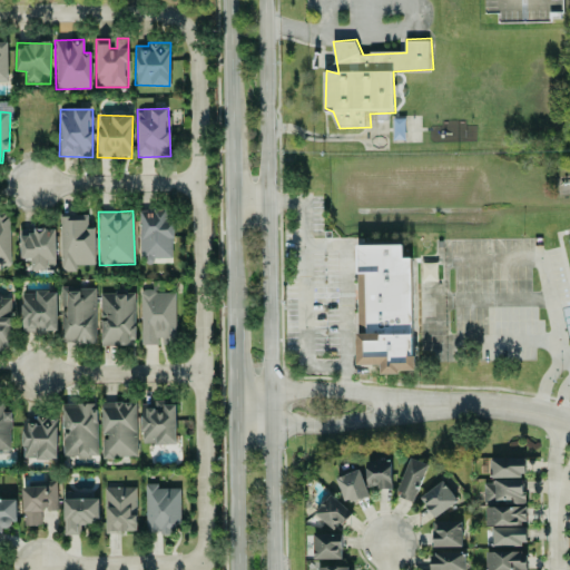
[(153,257),(172,257),(170,212),(139,212),(140,264),(153,264),(153,257)]
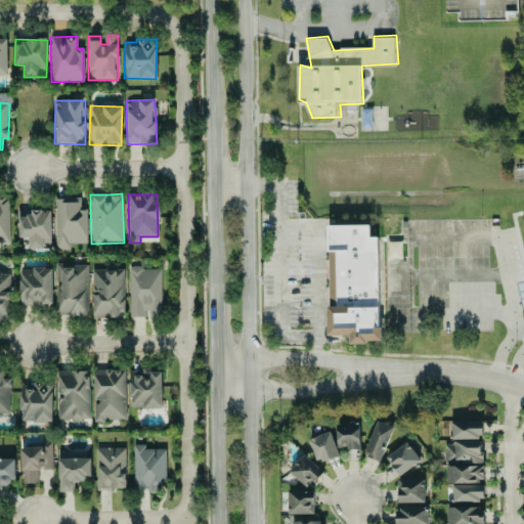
[(0,242),(9,242),(8,195),(0,195),(0,242)]
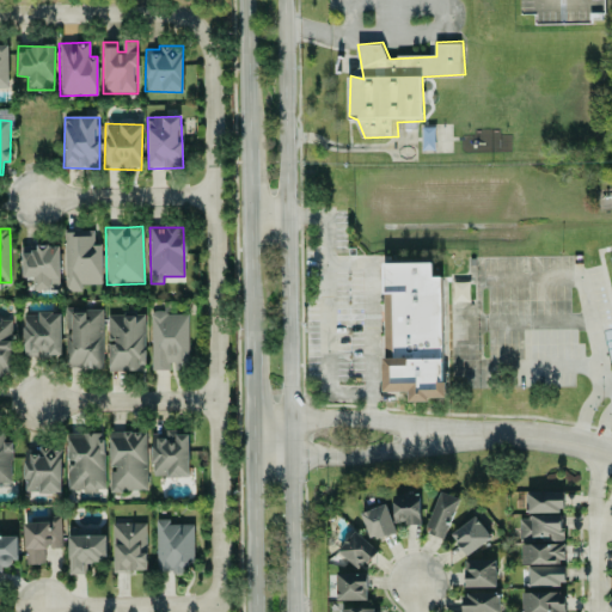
[(101,283),(99,231),(63,231),(65,292),(81,291),(81,285),(101,283)]
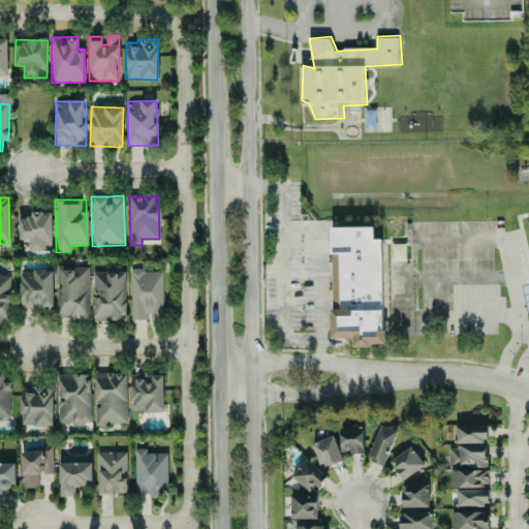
[(51,213),(19,214),(19,240),(28,240),(28,250),(52,250),(51,213)]
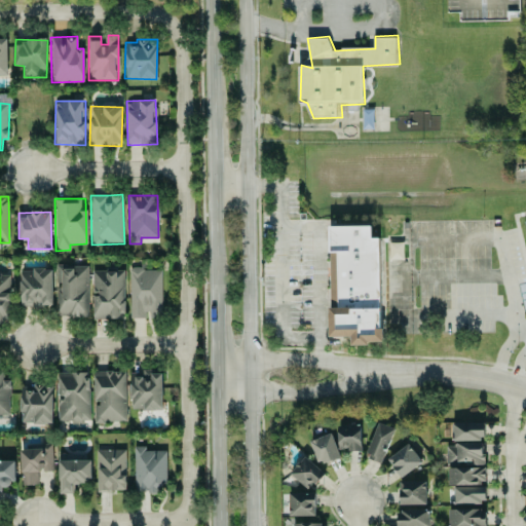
[(329,226),(329,263),(330,263),(330,337),(351,336),(351,343),(380,343),(379,237),(371,237),(371,225),(329,226)]
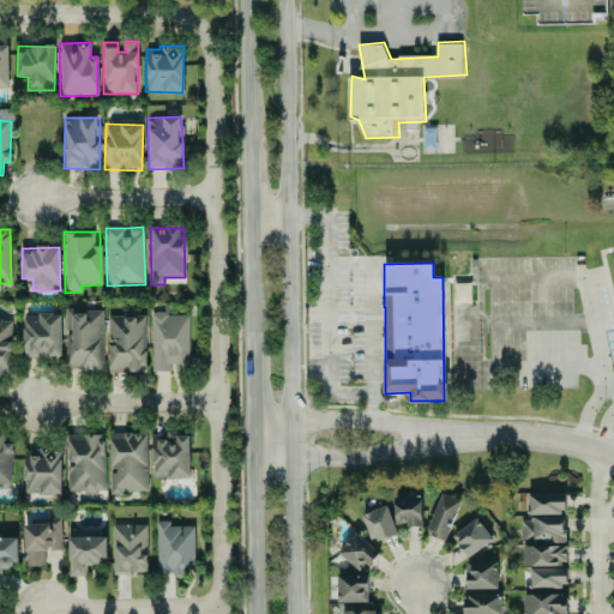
[(102,311),(70,312),(71,371),(104,369),(102,311)]
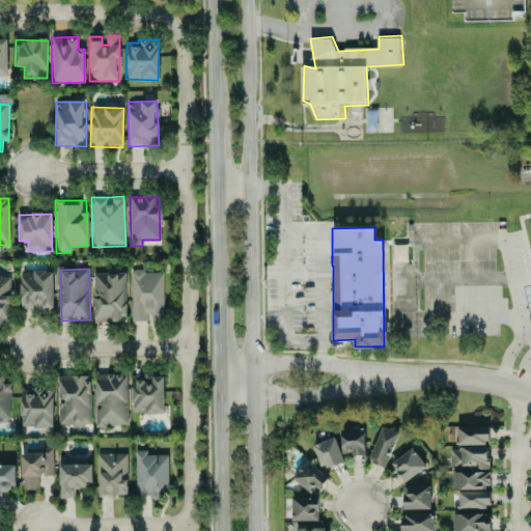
[(53,310),(53,271),(20,272),(21,311),(53,310)]
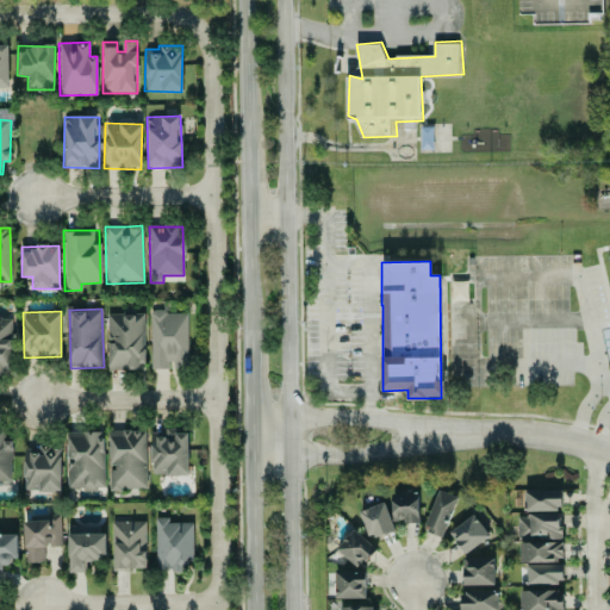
[(187,311),(150,312),(150,369),(172,368),(188,368),(187,311)]
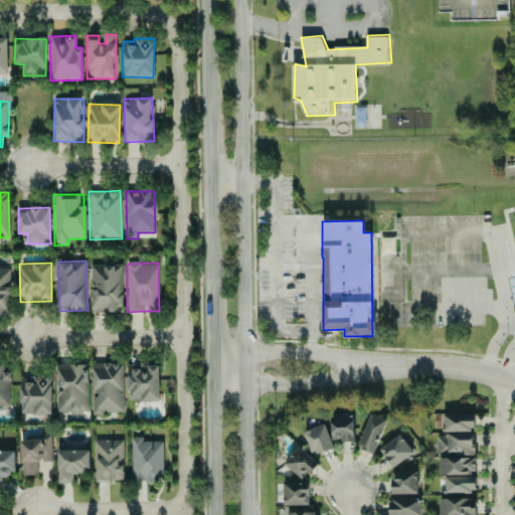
[(90,264),(91,312),(122,311),(121,264),(90,264)]
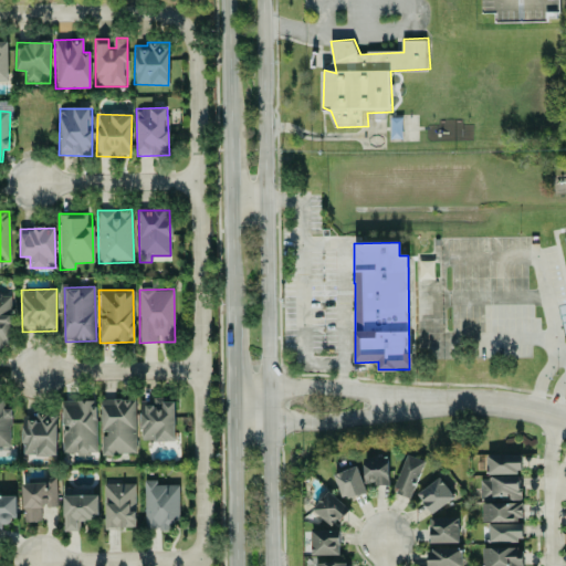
[(0,295),(0,347),(10,348),(10,295),(0,295)]
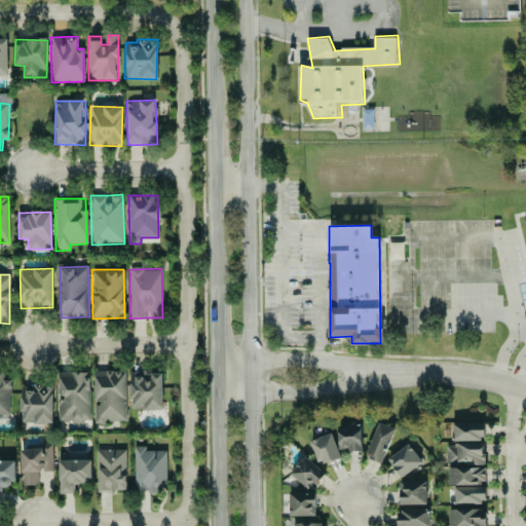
[(0,369),(0,416),(10,416),(10,380),(3,380),(3,370),(0,369)]
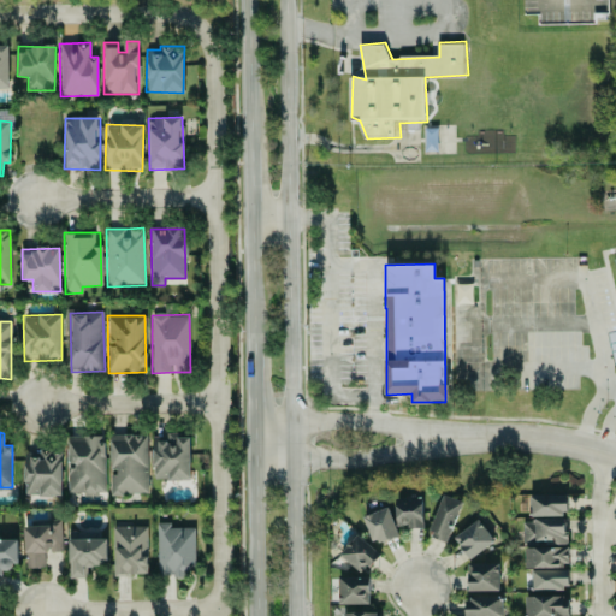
[(148,493),(147,434),(110,434),(111,493),(148,493)]
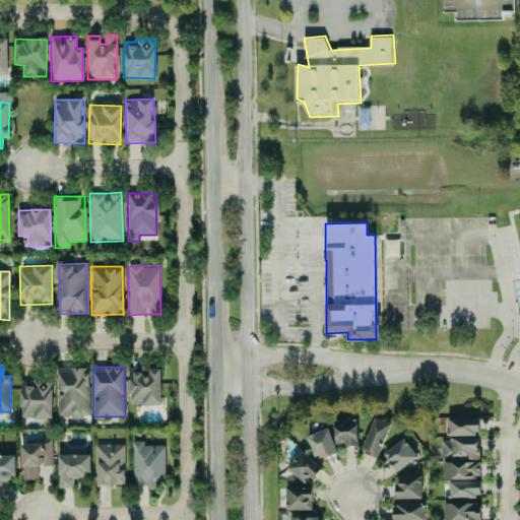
[(88,368),(57,369),(57,416),(88,416),(88,368)]
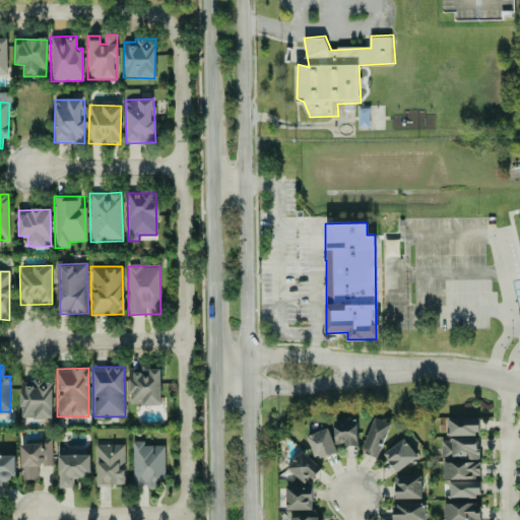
[(161,404),(160,370),(128,371),(129,405),(161,404)]
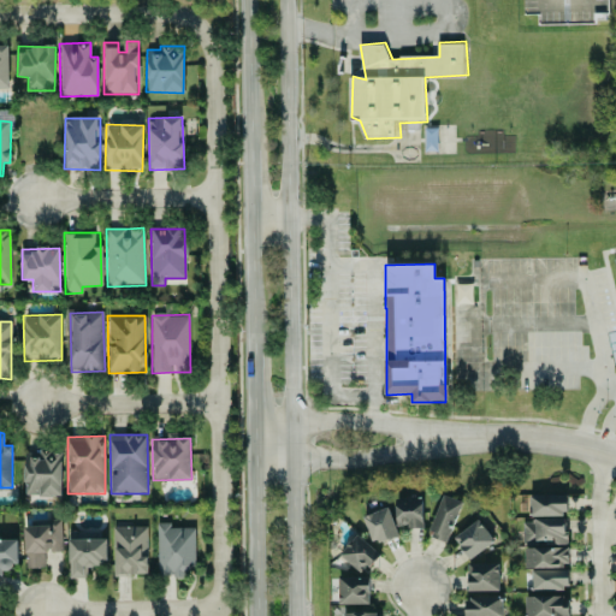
[(61,497),(63,452),(25,451),(24,496),(61,497)]
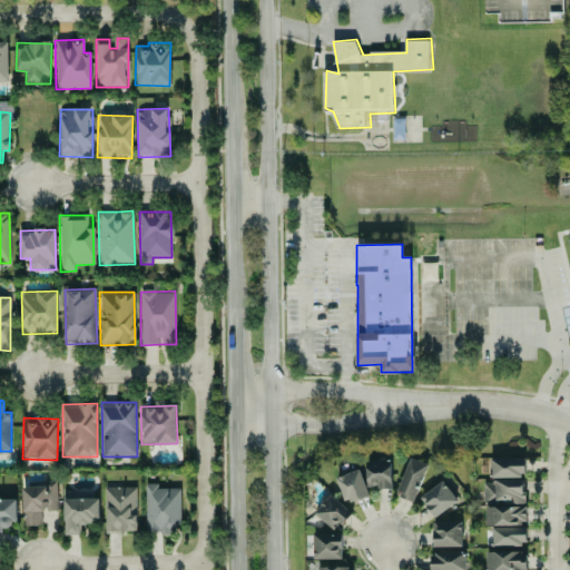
[(413,502),(429,465),(411,458),(395,494),(413,502)]
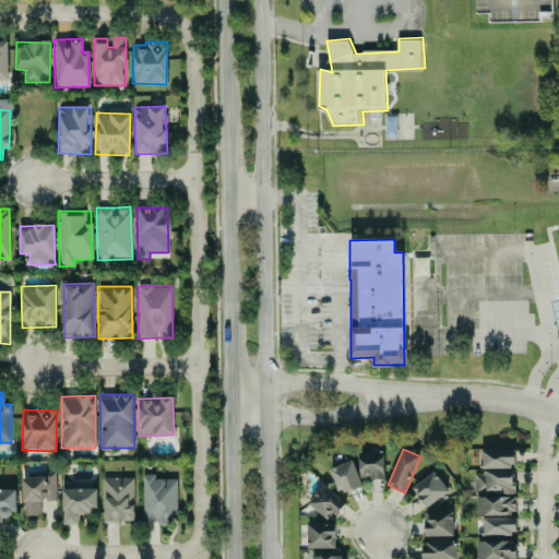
[(514,449),(480,450),(480,468),(514,467),(514,449)]
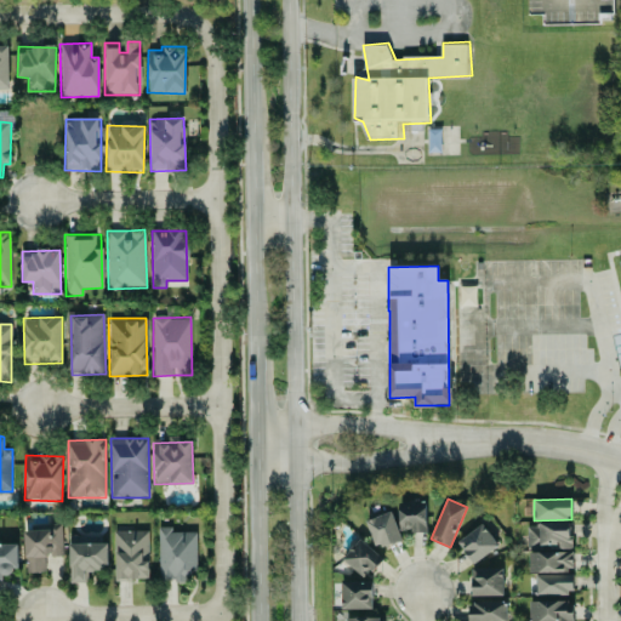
[(427,531),(426,502),(399,502),(399,533),(427,531)]
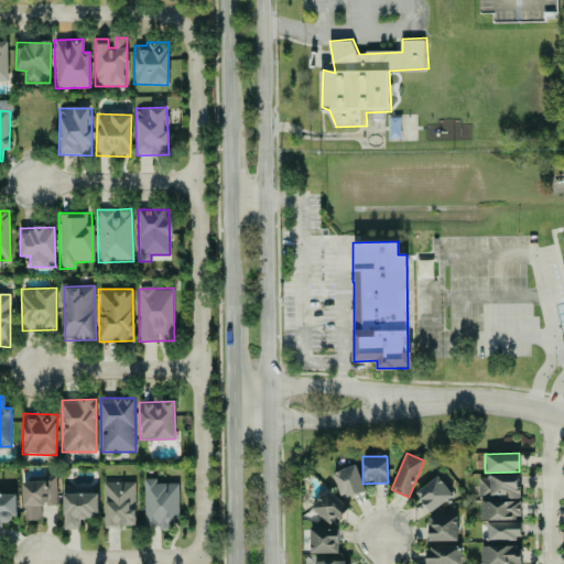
[(365,490),(355,464),(332,473),(342,499),(365,490)]
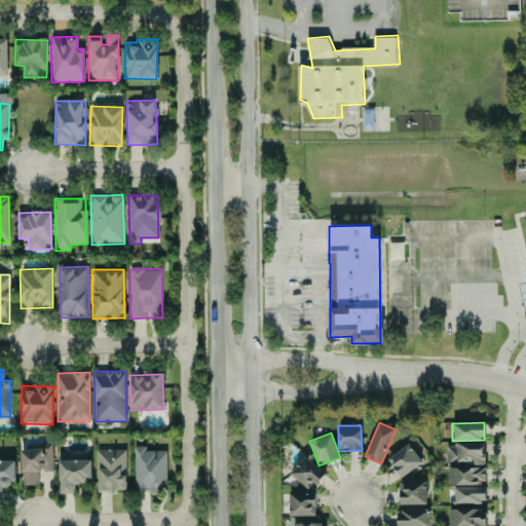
[(386,459),(401,478),(422,461),(408,443),(386,459)]
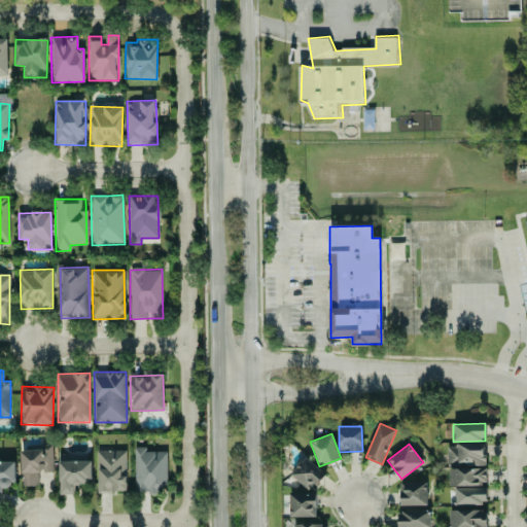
[(484,444),(447,444),(447,466),(484,465),(484,444)]
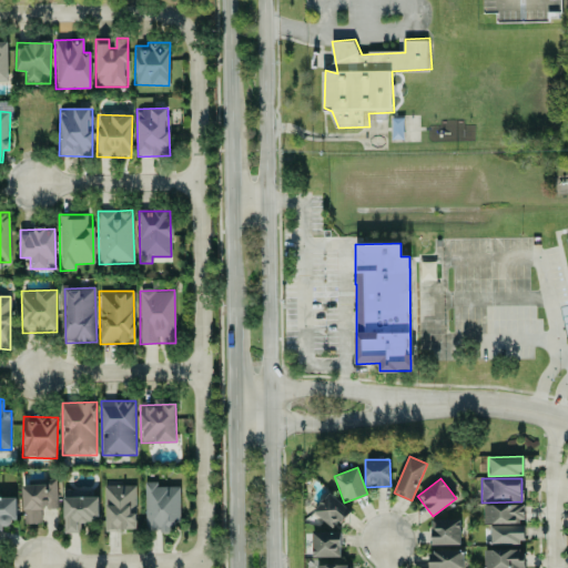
[(57,479),(39,479),(40,485),(22,485),(23,523),(41,523),(41,509),(57,509),(57,479)]
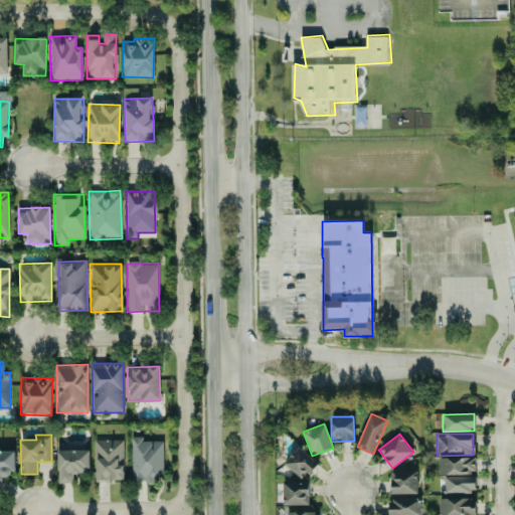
[(132,482),(155,481),(155,475),(163,475),(162,441),(142,441),(142,437),(131,437),(132,482)]
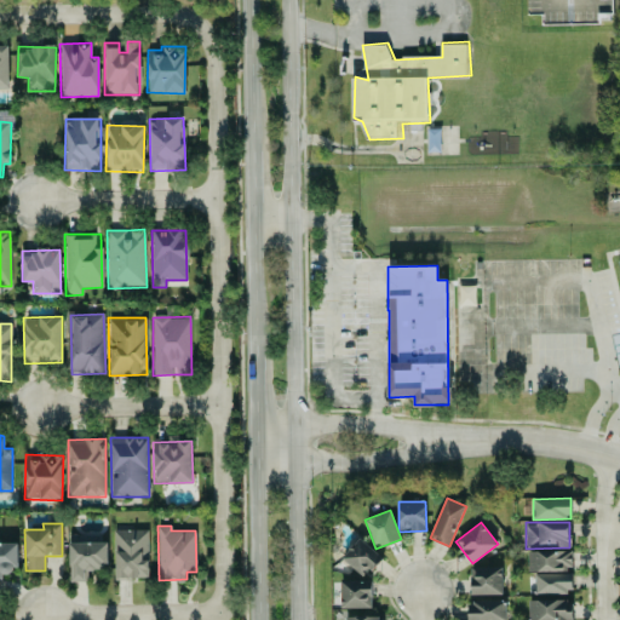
[(114,530),(115,579),(149,578),(148,529),(114,530)]
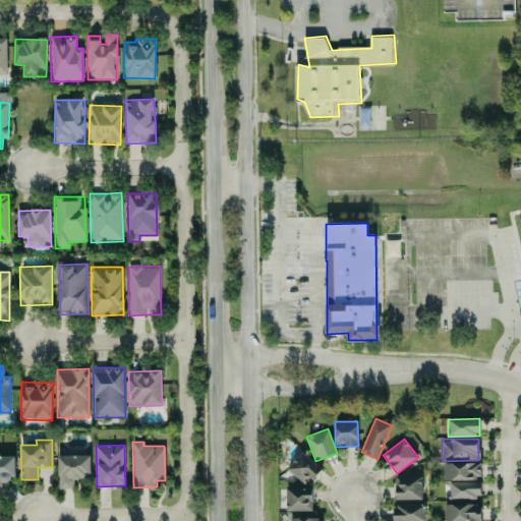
[(59,488),(74,488),(74,479),(91,479),(90,451),(58,452),(59,488)]
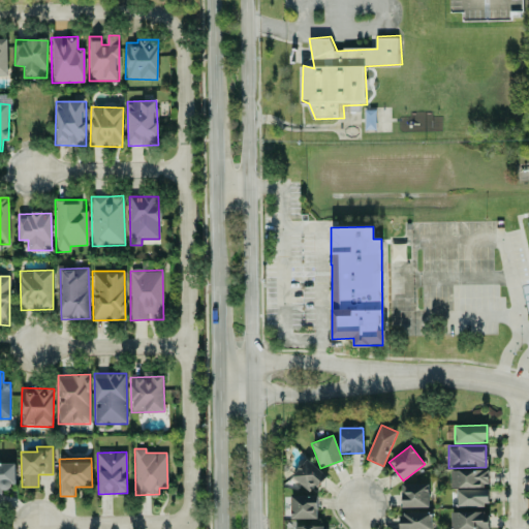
[(325,475),(307,459),(291,475),(310,493),(325,475)]
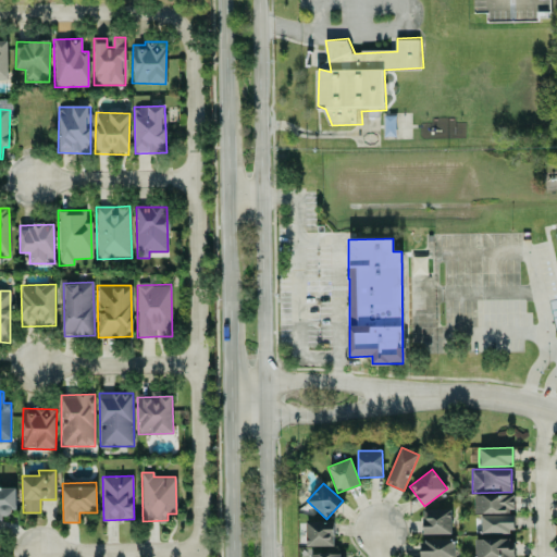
[(0,517),(15,518),(14,487),(0,486),(0,517)]
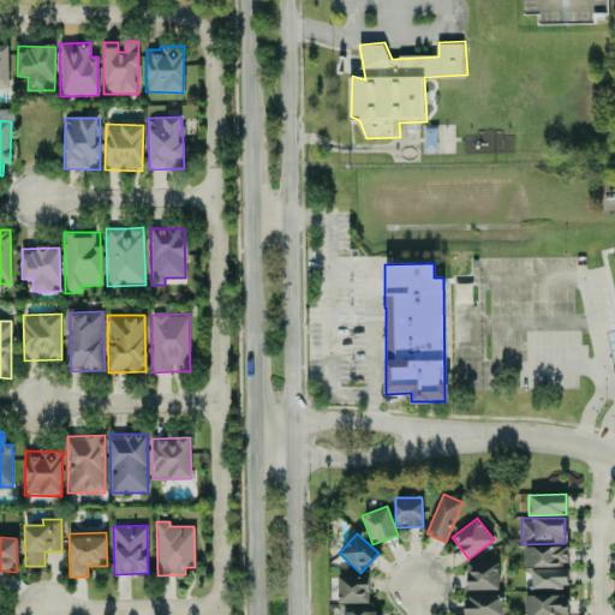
[(524,567),(568,566),(567,547),(524,547),(524,567)]
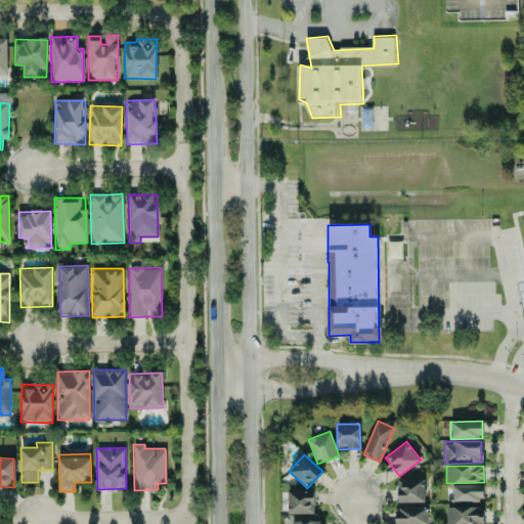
[(397,503),(424,503),(424,479),(397,480),(397,503)]
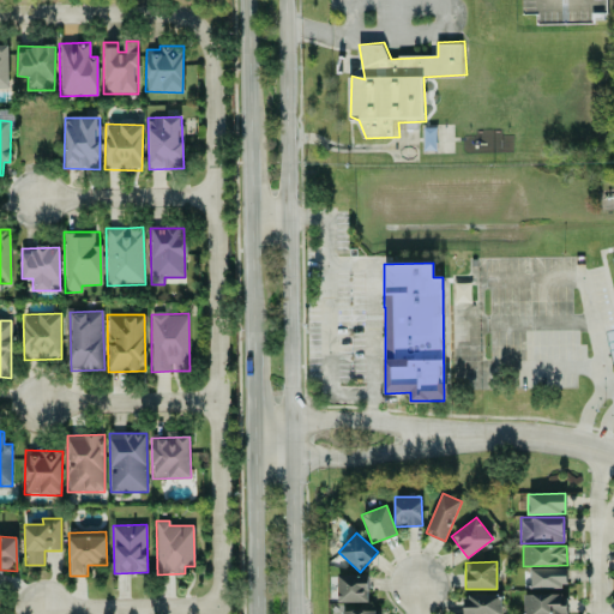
[(566,569),(523,569),(523,588),(566,588),(566,569)]
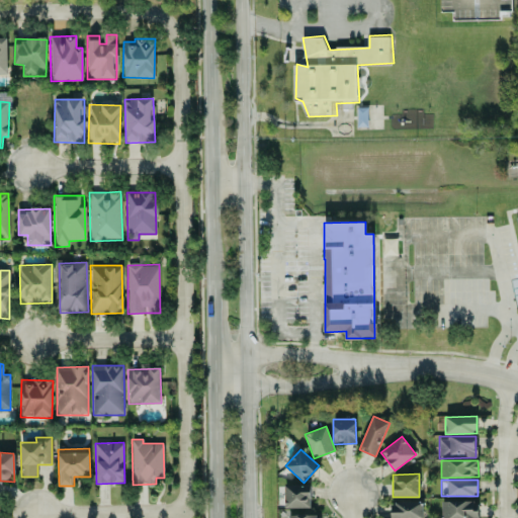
[(310,485),(284,486),(284,508),(310,508),(310,485)]
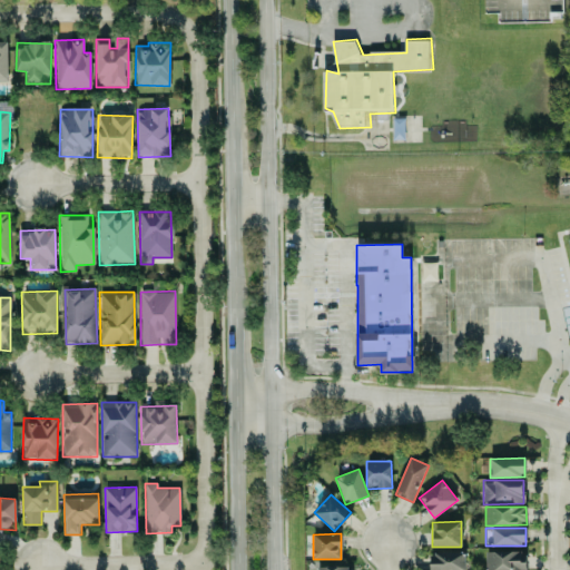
[(485,569),(501,569),(526,569),(526,551),(487,552),(485,569)]
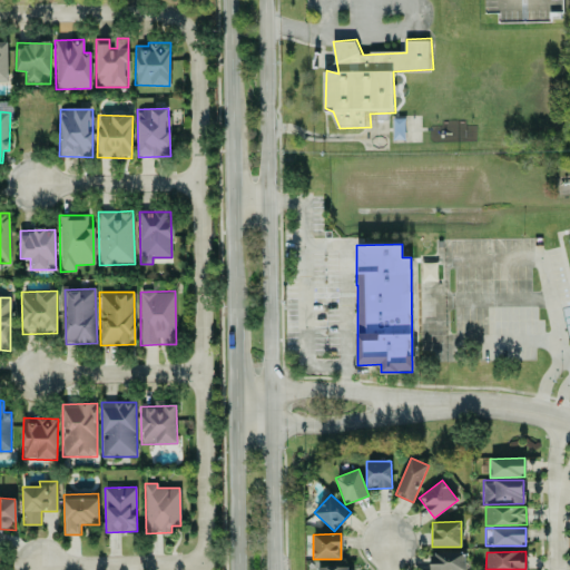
[(430,569),(464,569),(464,552),(430,553),(430,569)]
